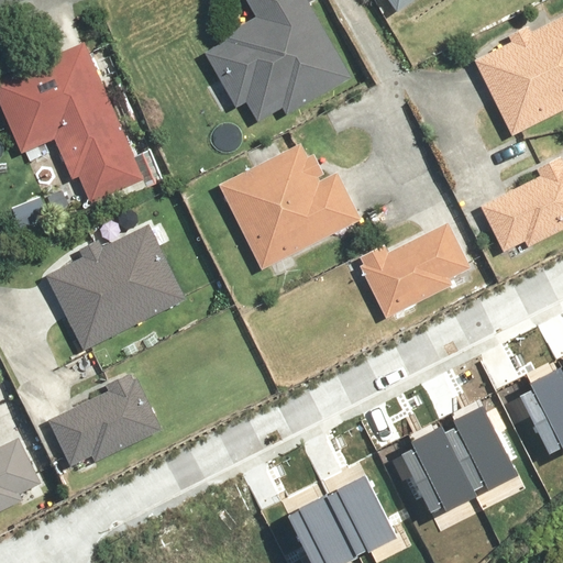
[(353,76),(308,0),(245,0),(256,18),(223,36),(225,41),(205,53),(236,108),(247,102),(258,121),(283,107),(287,114),(353,76)]
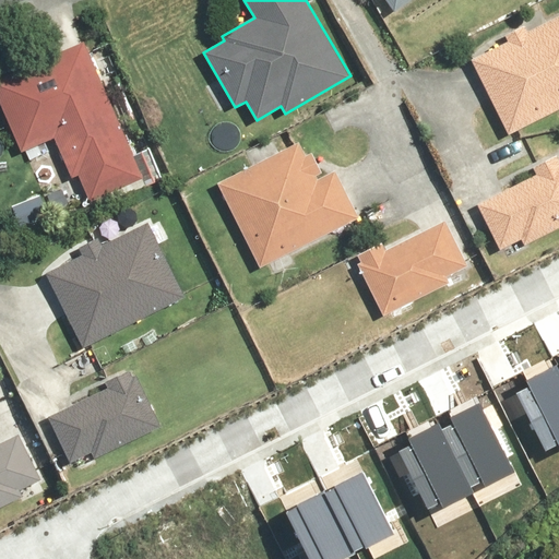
[(388,0),(397,12),(413,0),(388,0)]
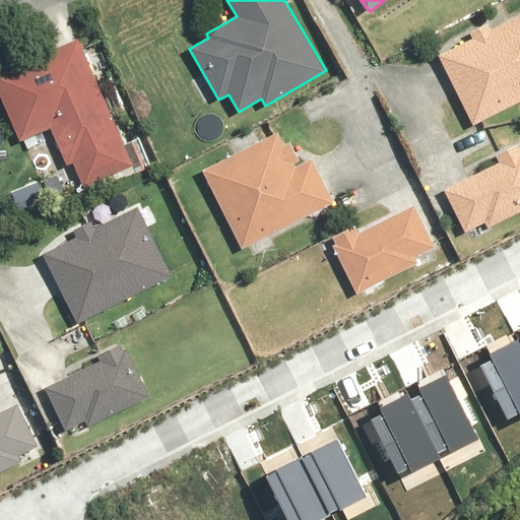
[(473,39),(439,55),(473,126),(519,103),(519,15),(491,29),(489,24),(470,34),(473,39)]
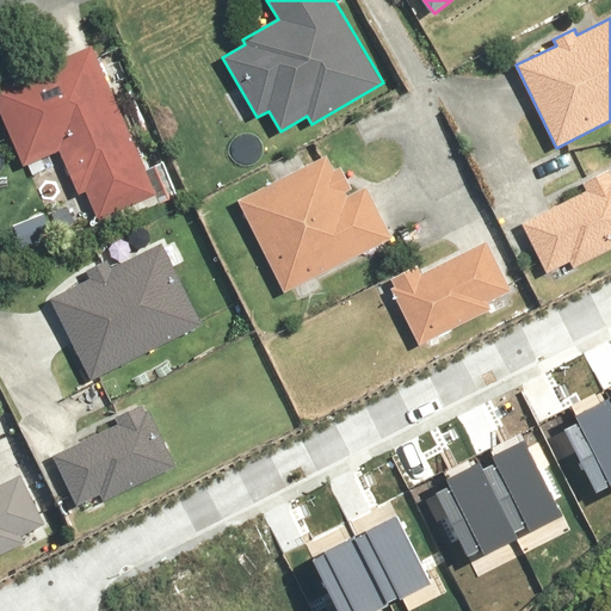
[(96,43),(0,82),(0,111),(24,168),(61,153),(79,196),(87,192),(99,220),(159,195),(96,43)]
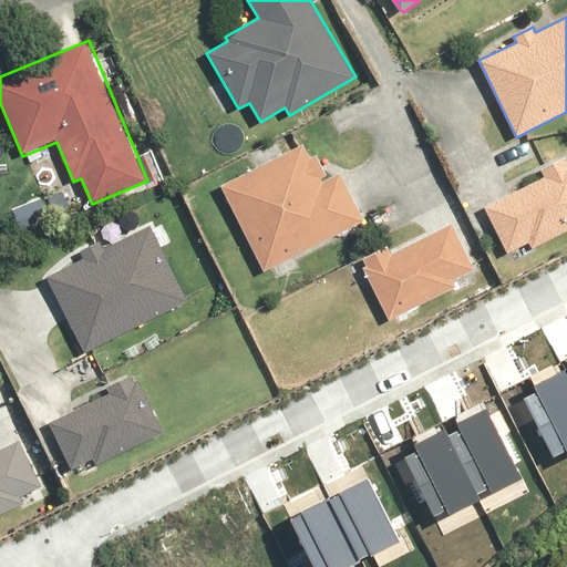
[(303,144),(220,185),(264,272),(366,222),(341,173),(322,183),(320,178),(327,175),(317,155),(310,158),(303,144)]
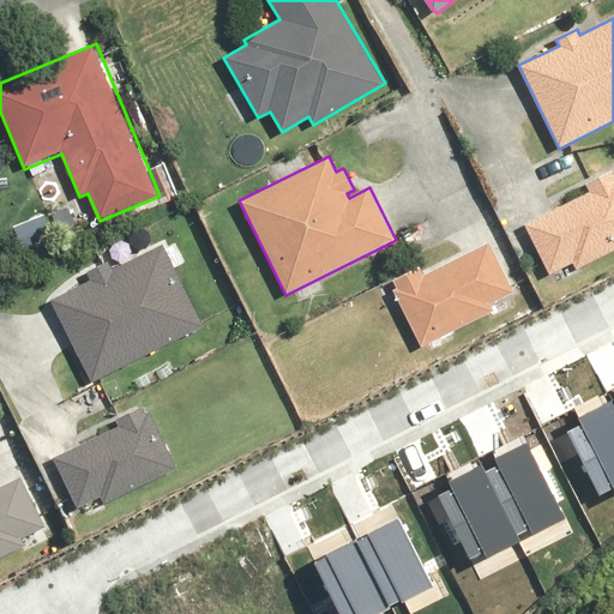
[(591,194),(527,223),(549,275),(573,264),(577,270),(613,252),(613,167),(585,181),(591,194)]
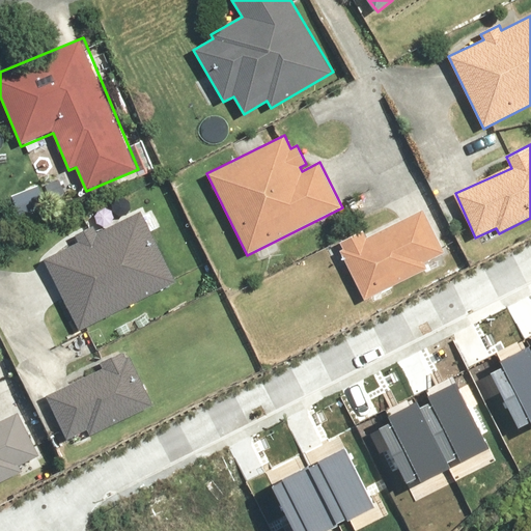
[(79,241),(44,258),(81,330),(177,282),(140,210),(98,231),(94,226),(76,235),(79,241)]
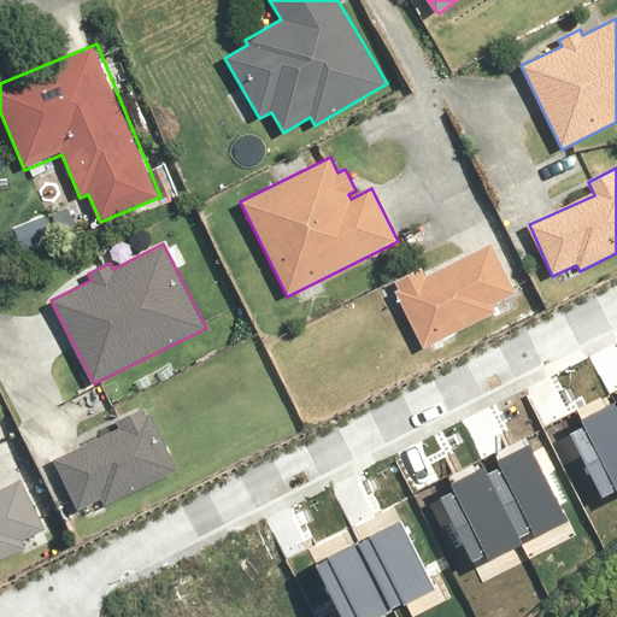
[(422,269),(392,283),(424,348),(499,311),(494,301),(517,291),(493,244),(427,277),(422,269)]
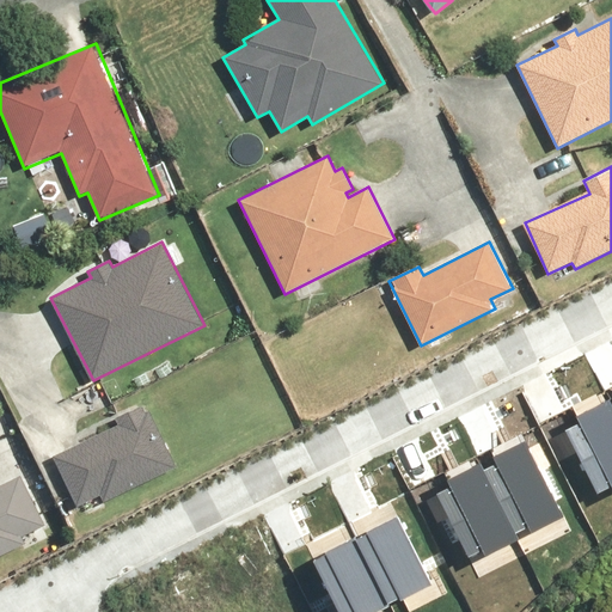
[(567,429),(598,493),(611,487),(611,488),(611,407),(609,399),(576,415),(580,423),(567,429)]
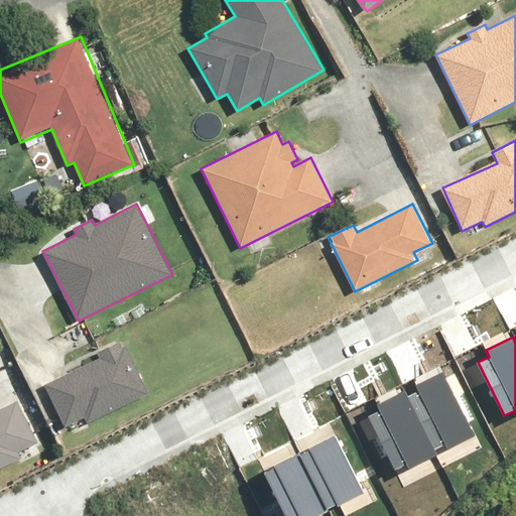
[(100,360),(45,384),(66,426),(85,418),(88,424),(150,397),(124,339),(96,352),(100,360)]
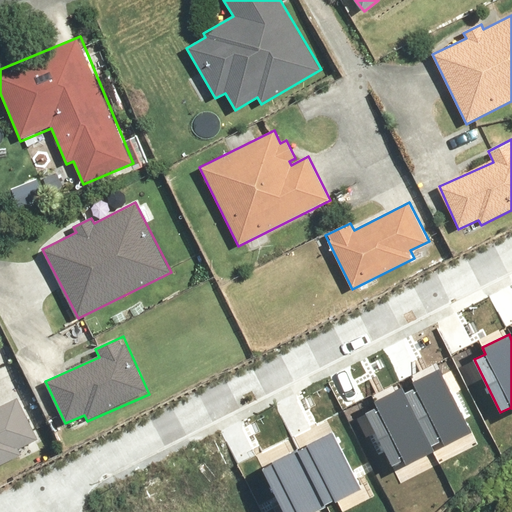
[(405,395),(431,448),(442,442),(444,446),(471,433),(440,370),(414,383),(417,390),(405,395)]
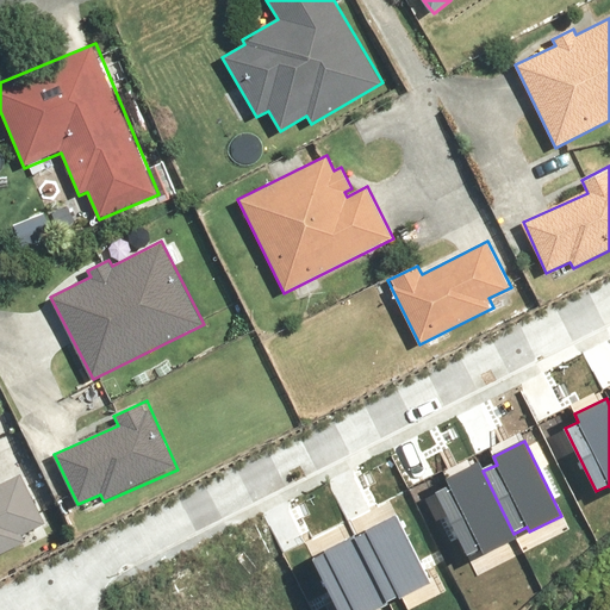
[(436,493),(467,556),(481,549),(483,554),(516,539),(514,534),(483,471),(479,464),(447,479),(450,486),(436,493)]
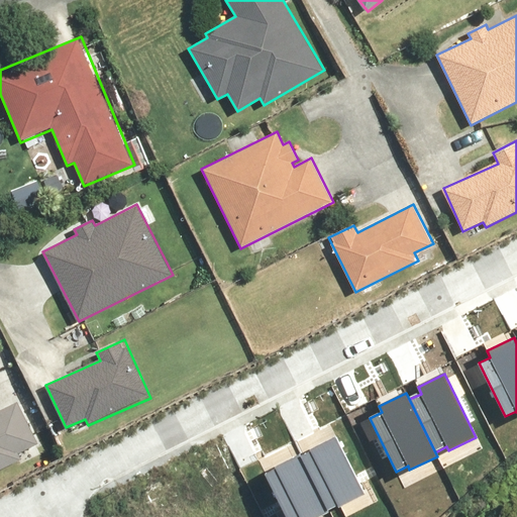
[(0,469),(22,457),(19,452),(38,442),(18,401),(0,409),(0,469)]
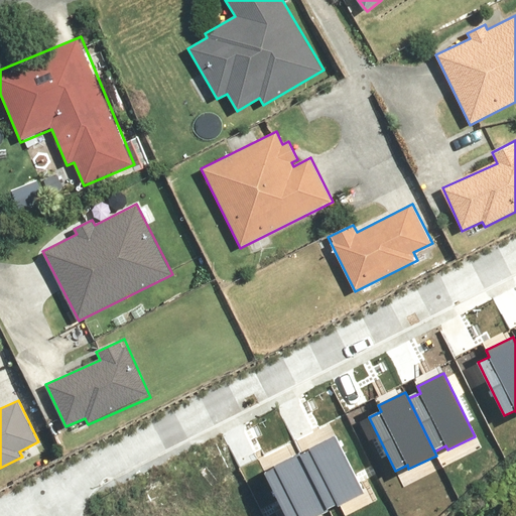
[(335,437),(299,454),(327,510),(362,493),(335,437)]
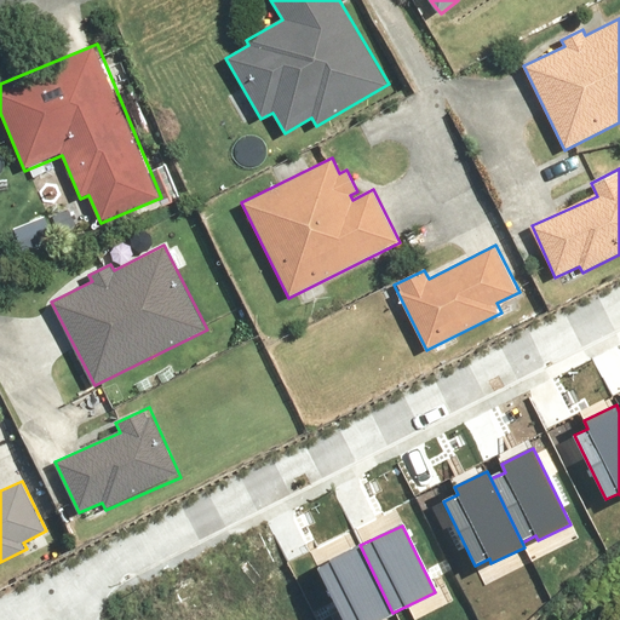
[(319,566),(343,619),(375,619),(392,613),(360,545),(319,566)]
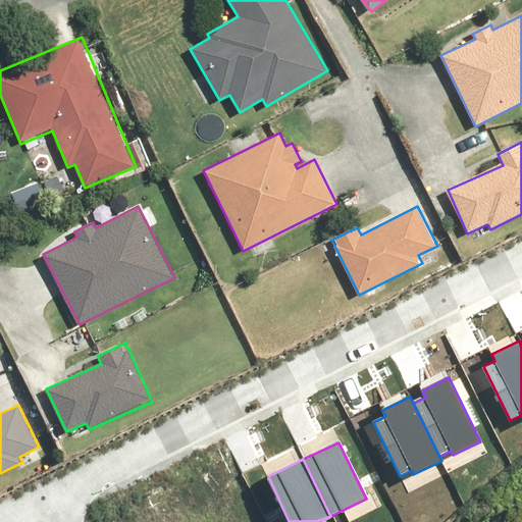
All buildings are outlined.
